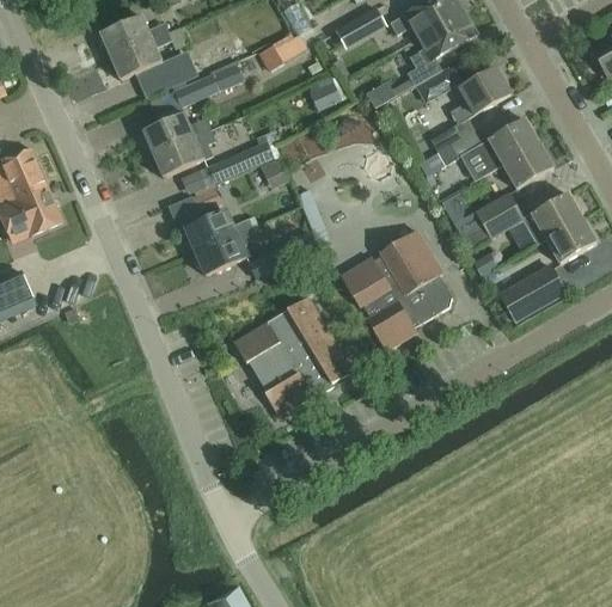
[(418,37),(463,11),(456,0),(428,0),(390,22),(397,34),(411,25),(418,37)]
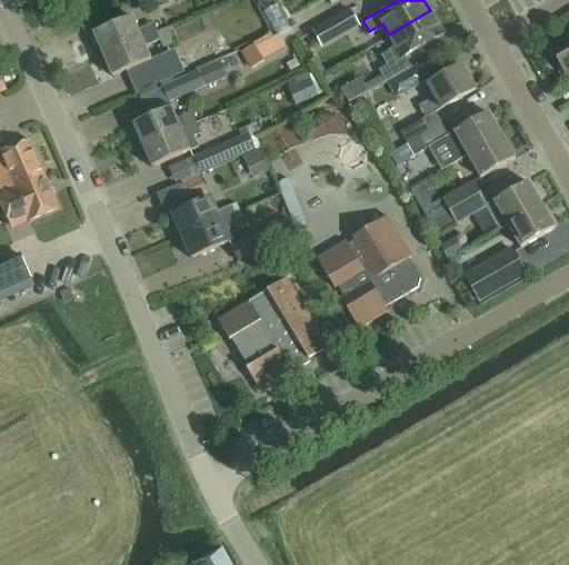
[(349,7),(323,21),(330,32),(356,18),(349,7)]
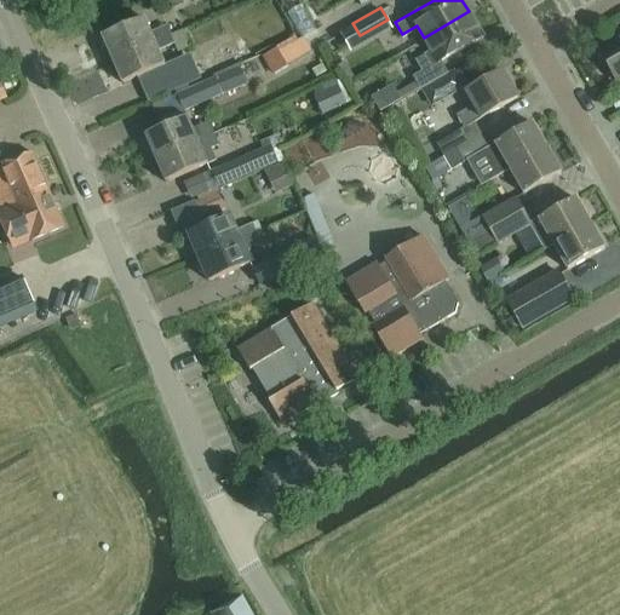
[(469,11),(424,38),(430,49),(414,57),(422,69),(412,74),(419,86),(447,70),(441,58),(482,34),(469,11)]
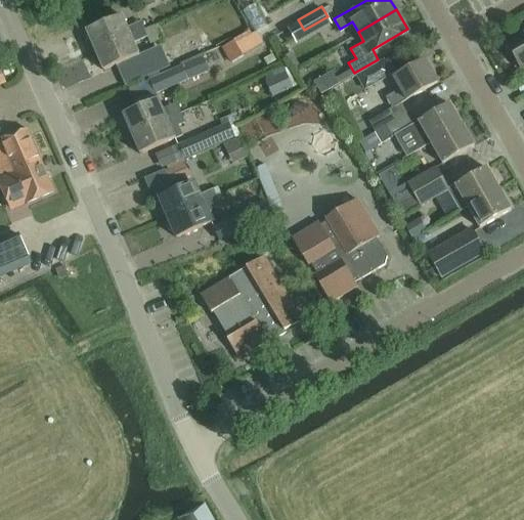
[(144,27),(143,26),(141,18),(127,25),(122,12),(86,28),(94,47),(144,27)]
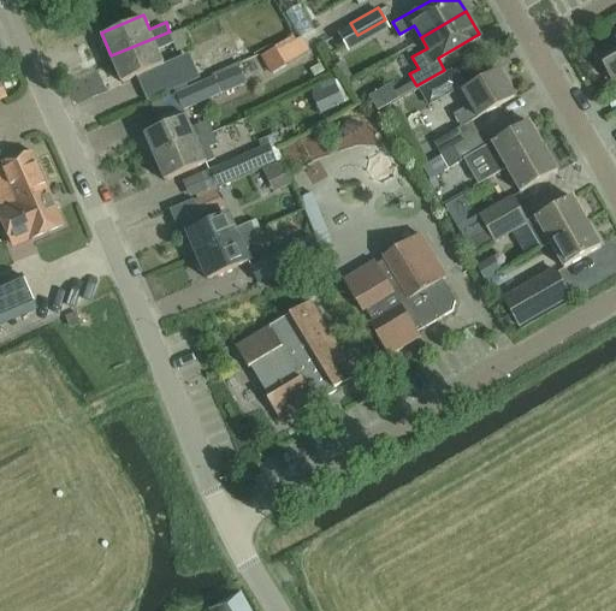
[(170,31),(111,55),(120,79),(163,61),(157,46),(173,40),(177,48),(190,43),(185,31),(188,30),(185,25),(182,27),(182,25),(169,30),(170,31)]
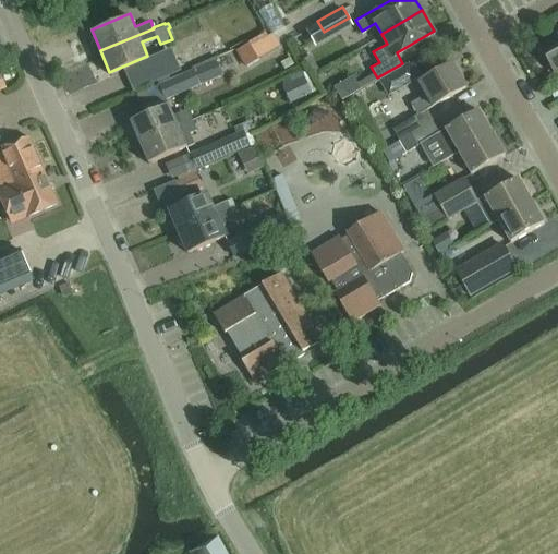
[(557,29),(538,41),(556,72),(557,70),(557,29)]
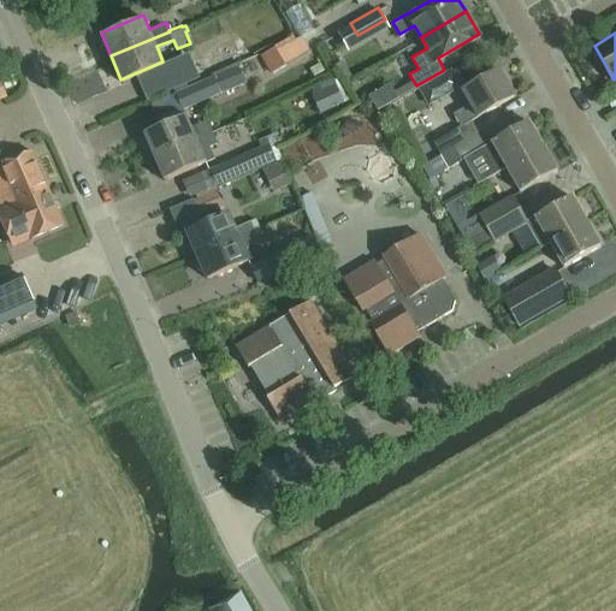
[(172,78),(209,63),(205,51),(167,67),(172,78)]
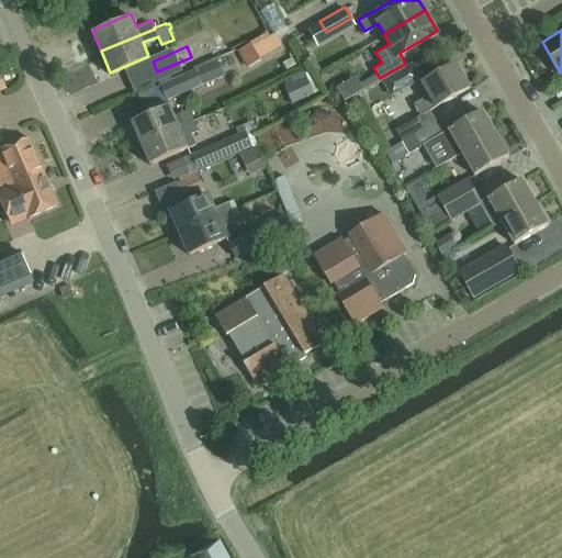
[(159,79),(167,97),(224,73),(216,55),(159,79)]
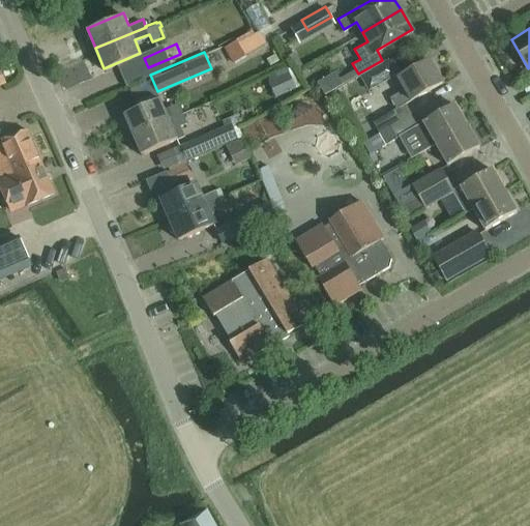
[(367,89),(393,72),(385,59),(358,75),(367,89)]
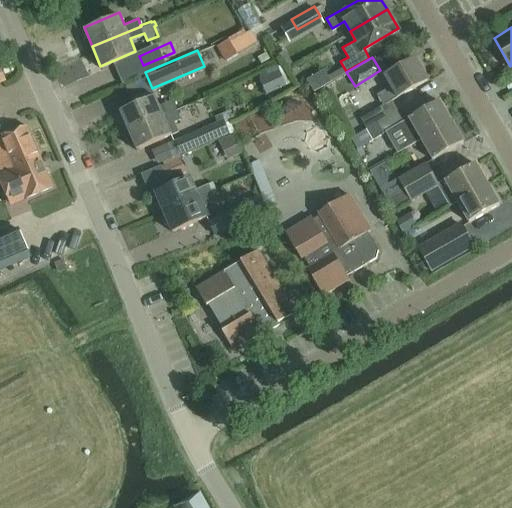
[(384,74),(390,85),(377,92),(383,103),(361,115),(367,127),(398,109),(391,97),(396,95),(427,78),(415,57),(384,74)]
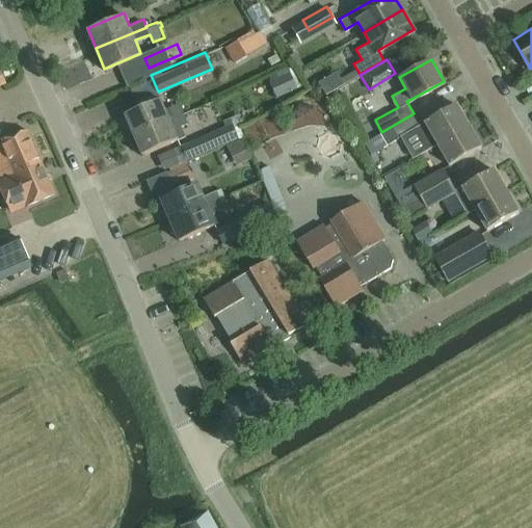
[(271,80),(275,91),(295,84),(291,73),(271,80)]
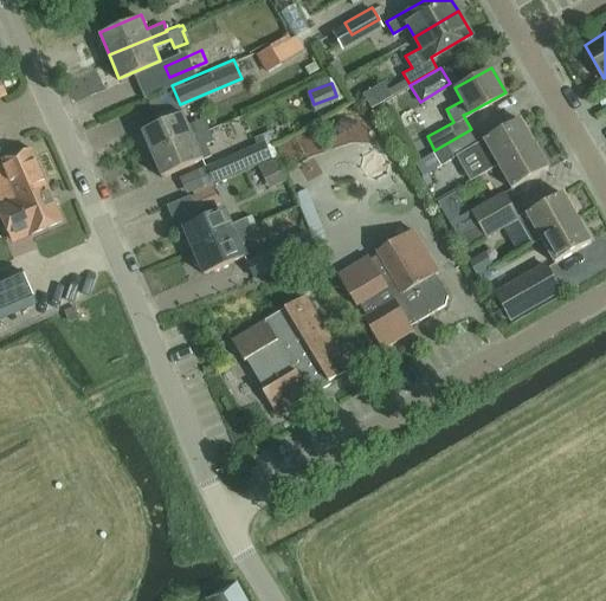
[(355,103),(331,109),(336,128),(360,122),(355,103)]
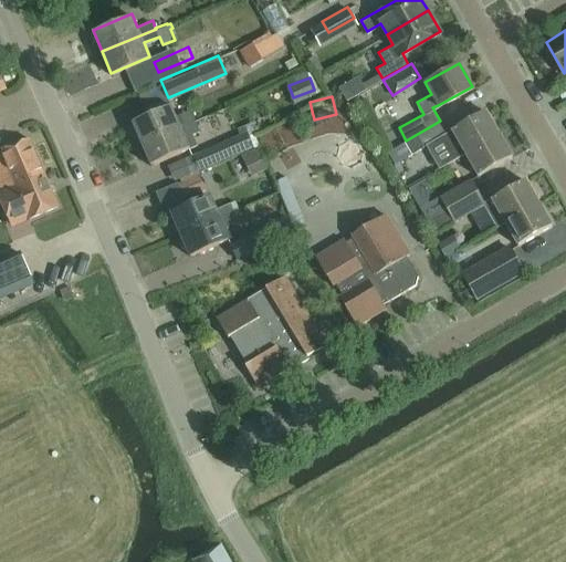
[(148,114),(132,121),(140,142),(195,118),(190,107),(175,114),(168,97),(145,106),(148,114)]
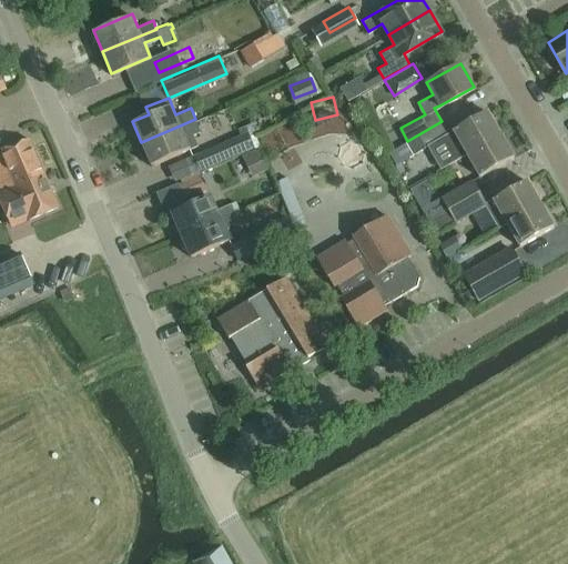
[(442,121),(407,141),(414,152),(444,136),(456,159),(466,153),(466,152),(499,133),(487,110),(448,132),(442,121)]
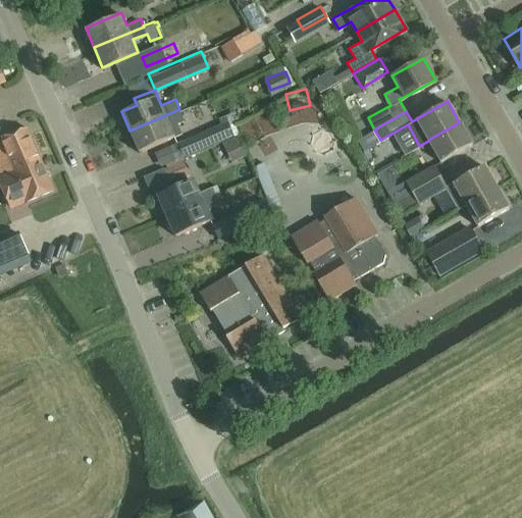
[(185,119),(179,109),(129,131),(138,150),(181,132),(177,122),(185,119)]
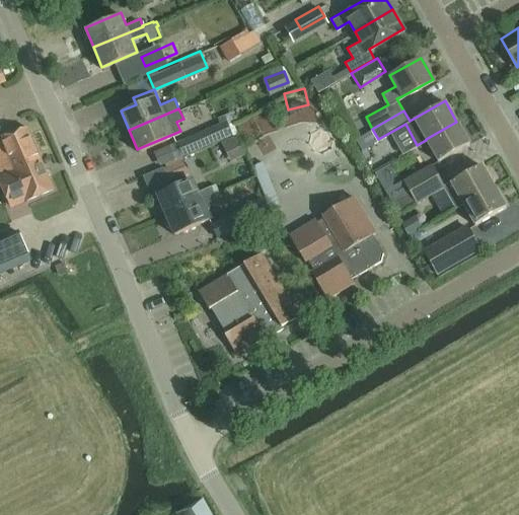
[(227,118),(154,150),(160,164),(233,132),(227,118)]
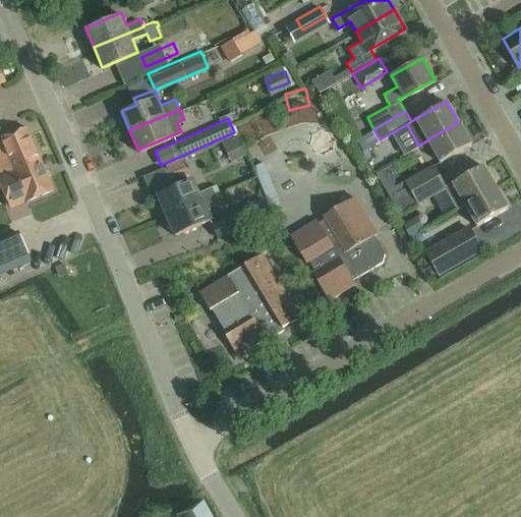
[(470,142),(458,122),(427,139),(427,140),(440,160),(470,142)]
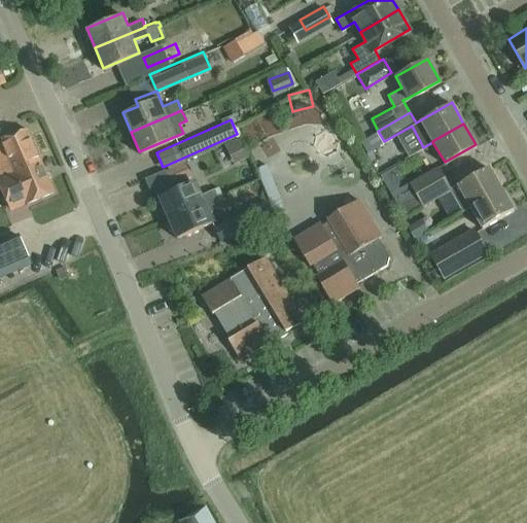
[(40,160),(27,128),(0,137),(0,169),(10,165),(13,172),(40,160)]
